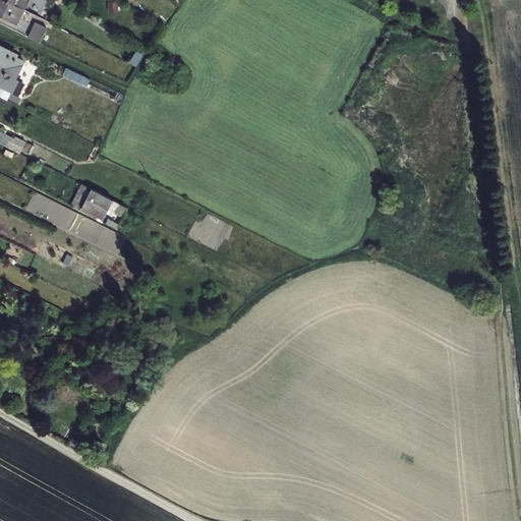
[(23,9),(5,0),(0,0),(0,14),(16,23),(23,9)]
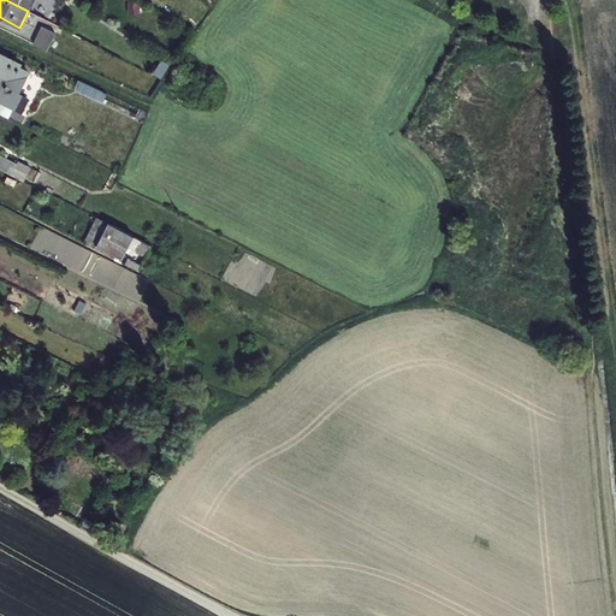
[(6,0),(28,11),(34,0),(6,0)]
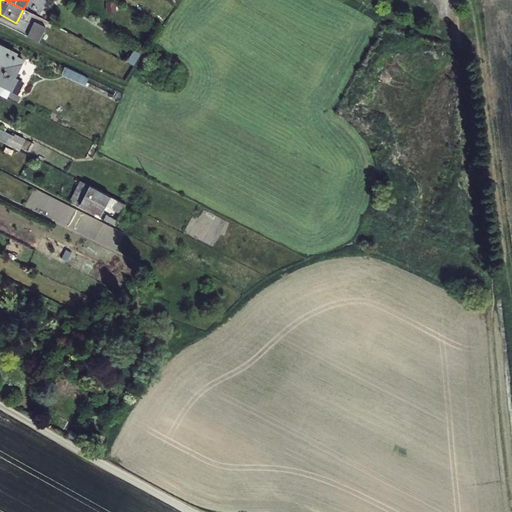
[(46,27),(34,22),(28,36),(39,41),(46,27)]
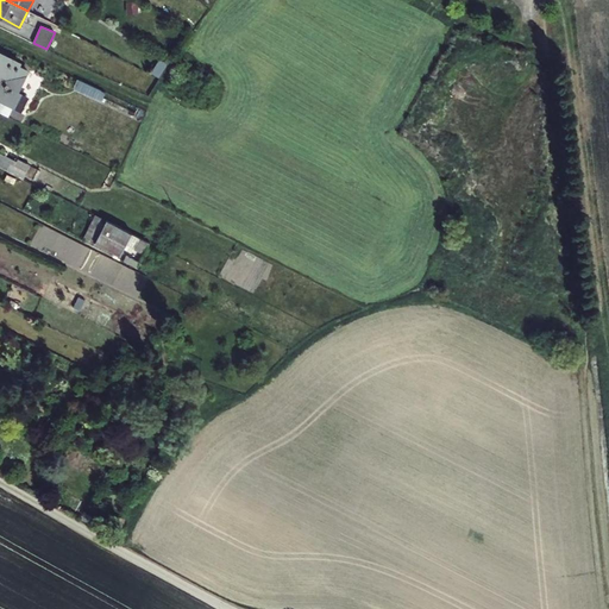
[(20,63),(0,52),(0,98),(22,110),(26,98),(18,93),(29,73),(18,68),(20,63)]
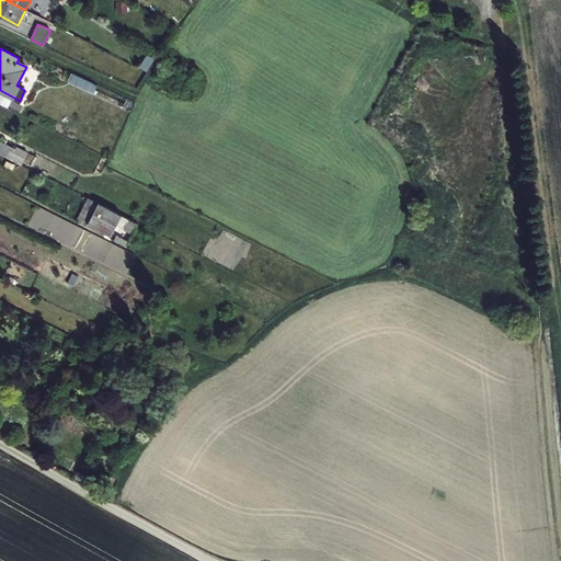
[(140,69),(148,72),(155,59),(146,56),(140,69)]
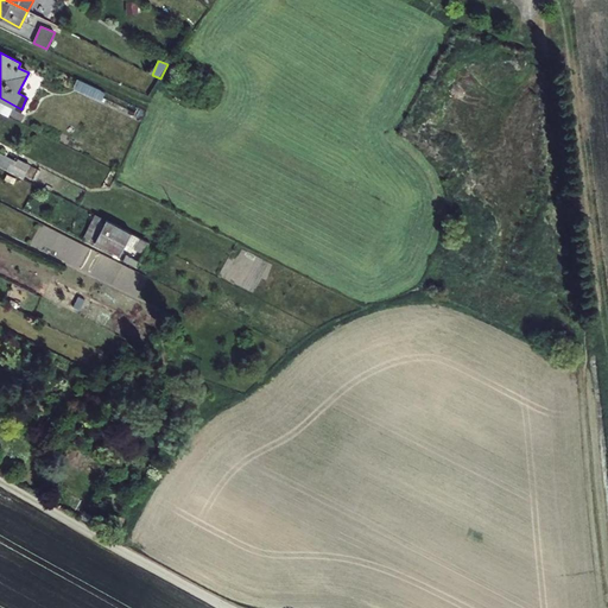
[(102,92),(78,80),(74,89),(99,100),(102,92)]
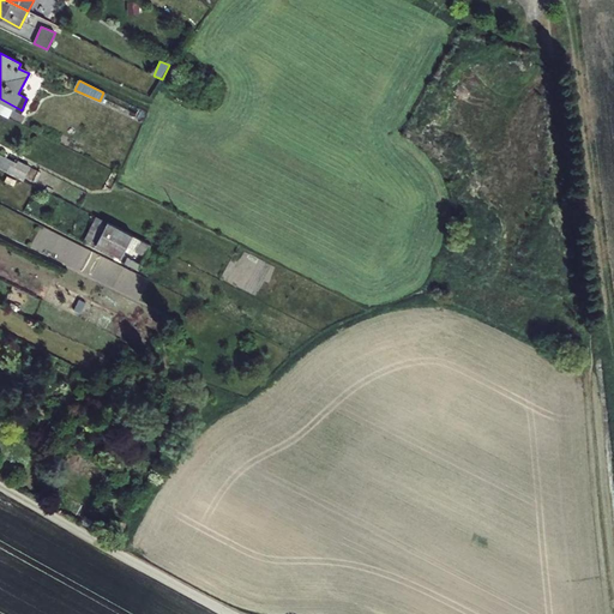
[(0,154),(0,168),(24,180),(30,166),(18,161),(17,163),(0,154)]
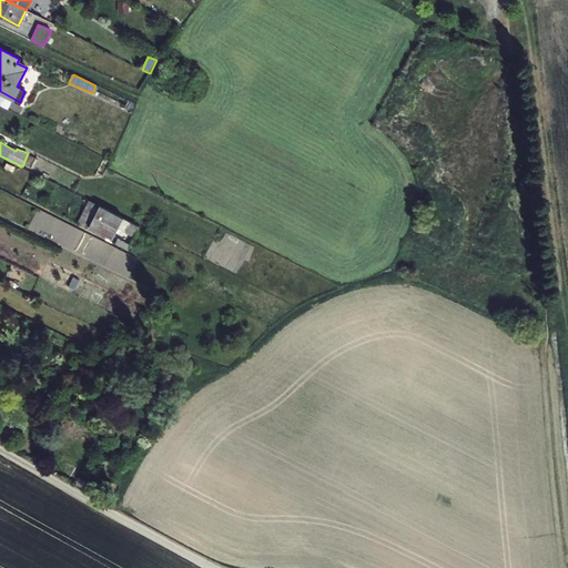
[(127,232),(132,223),(100,205),(89,226),(112,239),(118,227),(127,232)]
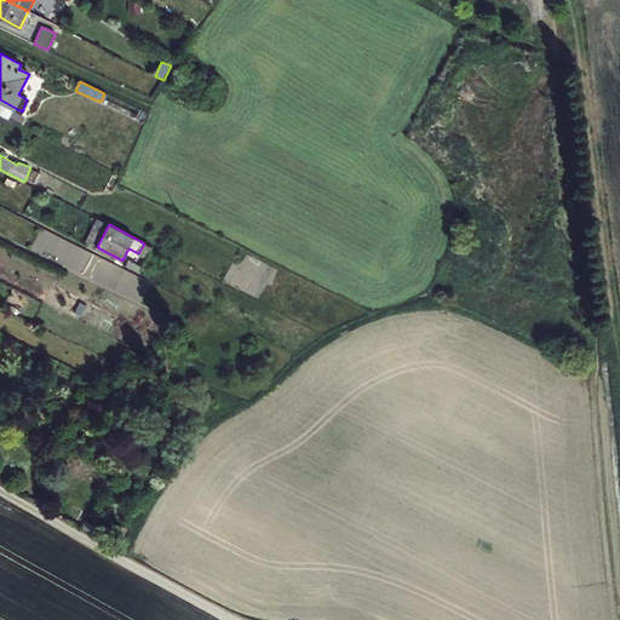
[(153,247),(144,244),(138,253),(147,258),(153,247)]
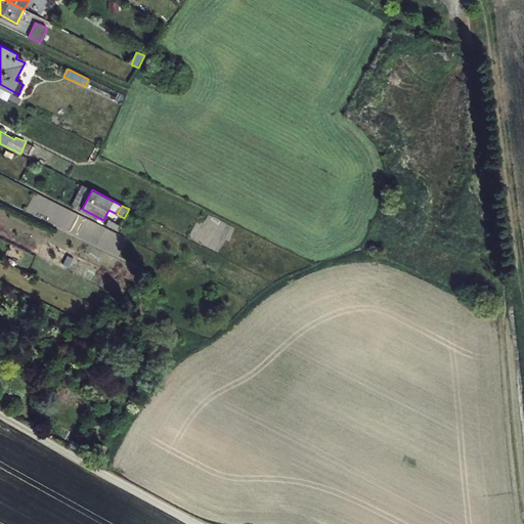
[(84,218),(76,237),(99,248),(107,228),(84,218)]
